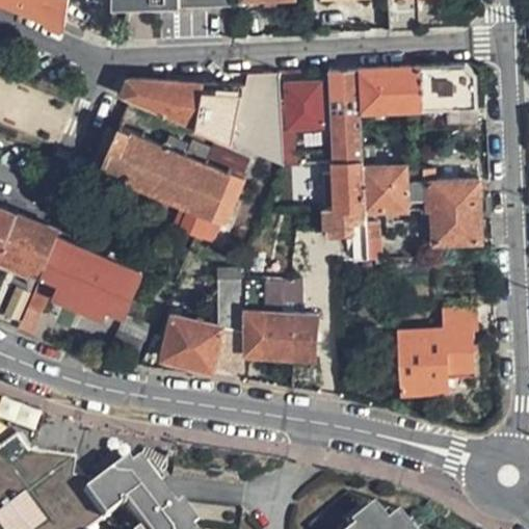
[(0,0),(63,25),(67,0),(0,0)]
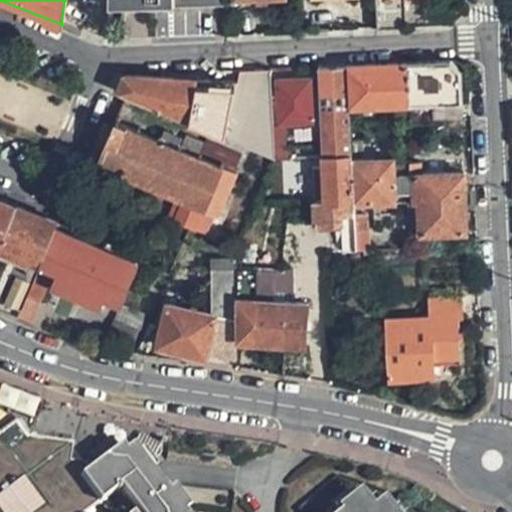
[(371,0),(373,29),(403,29),(402,0),(371,0)]
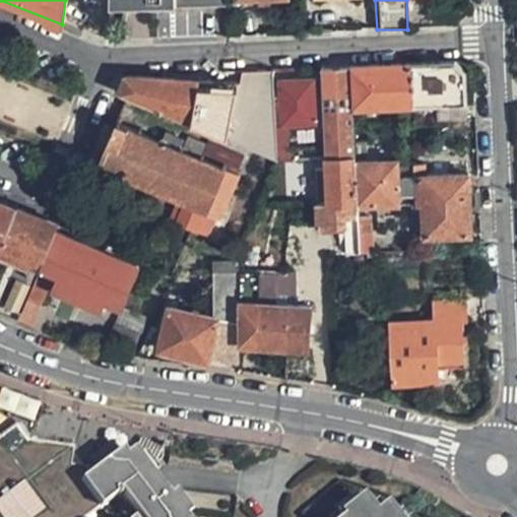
[(409,66),(411,106),(435,106),(436,124),(464,123),(462,105),(461,68),(454,64),(409,66)]
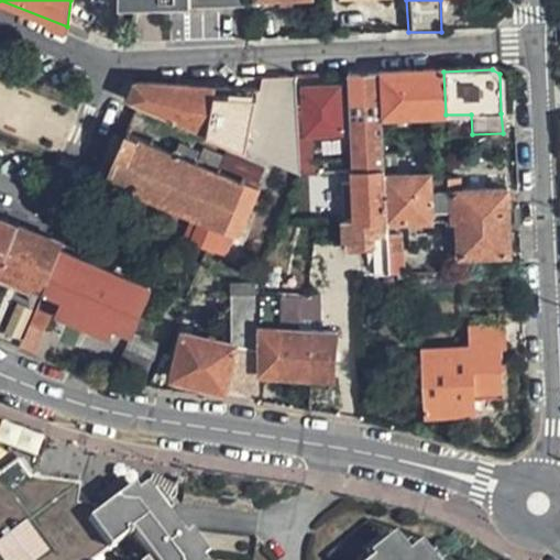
[(381,117),(446,114),(443,72),(379,73),(381,117)]
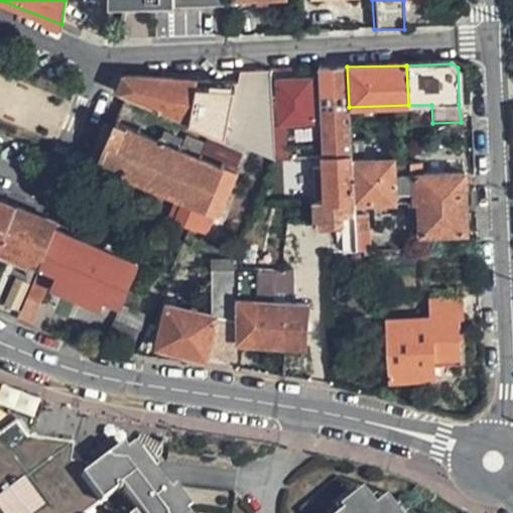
[(319,168),(336,168),(340,166),(342,164),(344,160),(344,156),(351,156),(350,126),(349,107),(347,67),(314,69),(319,158),(319,163),(308,163),(309,169),(319,168)]
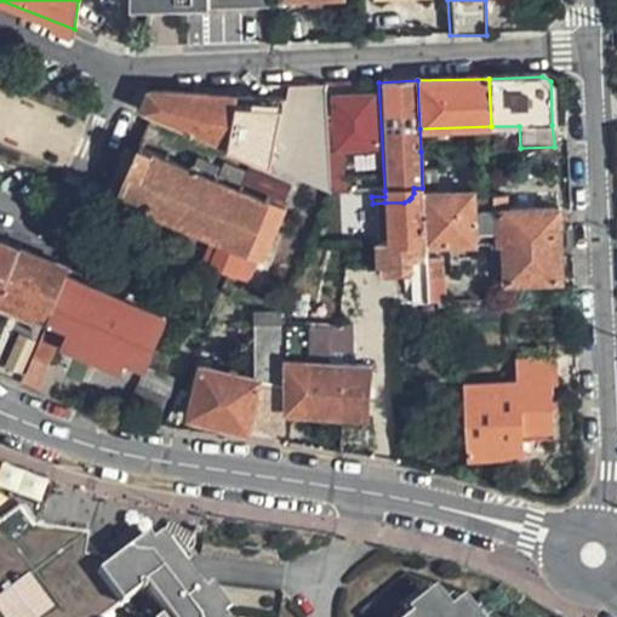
[(324,84),(283,85),(281,97),(273,164),(273,167),(329,193),(326,149),(325,110),(324,84)]
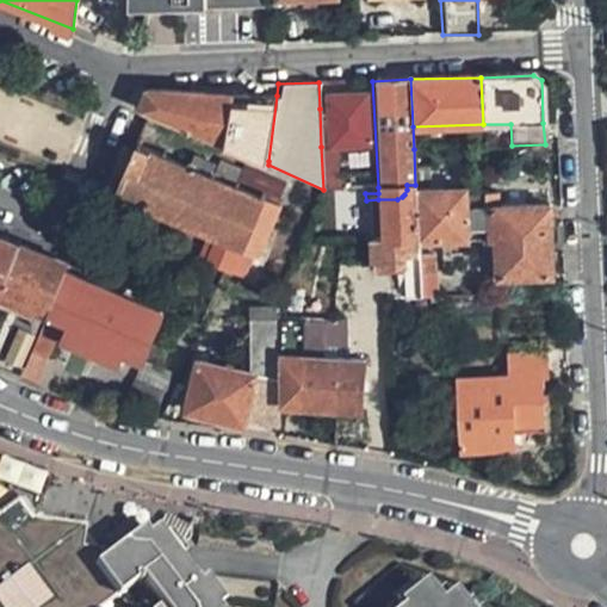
[(230,93),(149,91),(141,110),(152,113),(224,146),(230,93)]
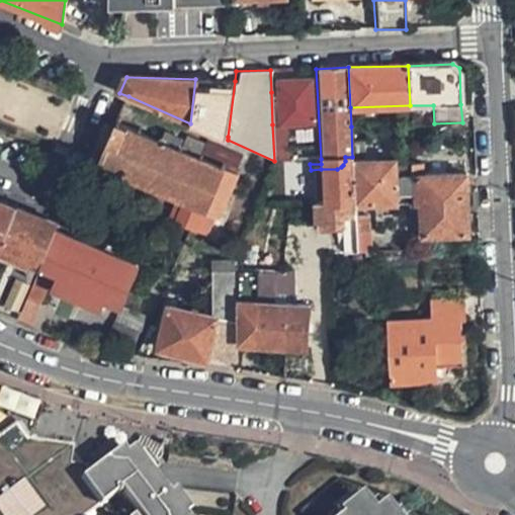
[(235,81),(195,79),(190,123),(228,137),(235,81)]
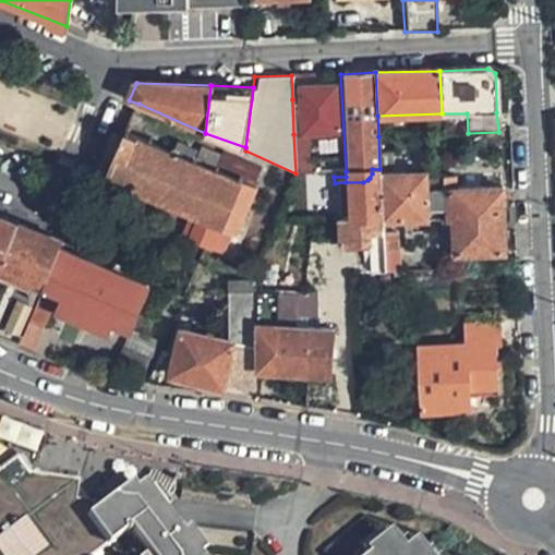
[(333,92),(300,93),(300,99),(292,99),(293,134),(302,133),(335,133),(333,92)]
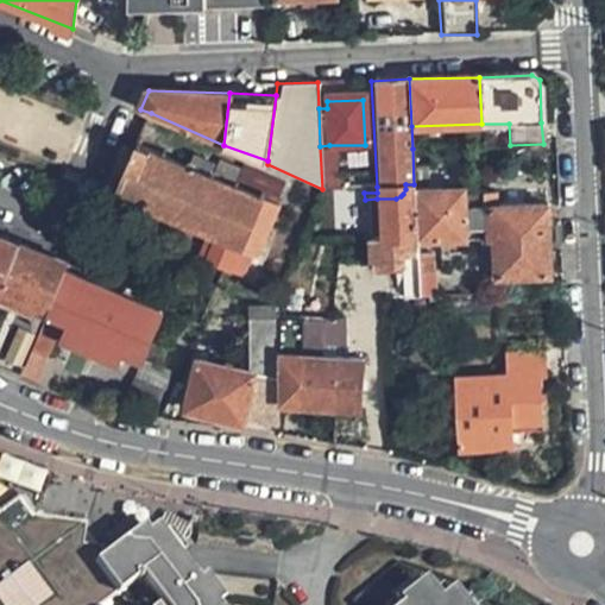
[(253,253),(259,256),(281,208),(262,200),(263,196),(136,144),(124,171),(114,194),(216,237),(206,262),(243,277),(253,253)]
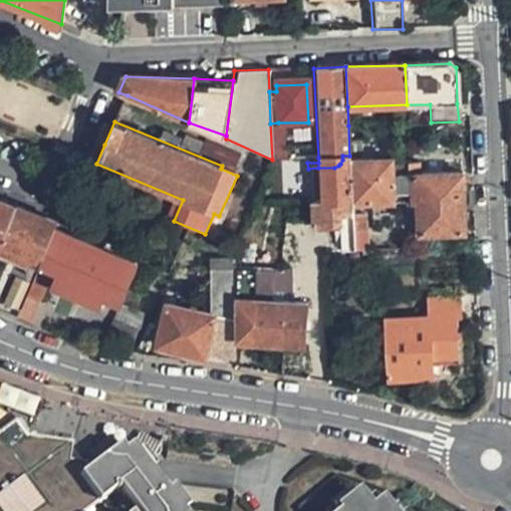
[(334,168),(318,168),(320,204),(351,203),(349,165),(349,156),(342,156),(342,160),(340,164),(338,166),(334,168)]
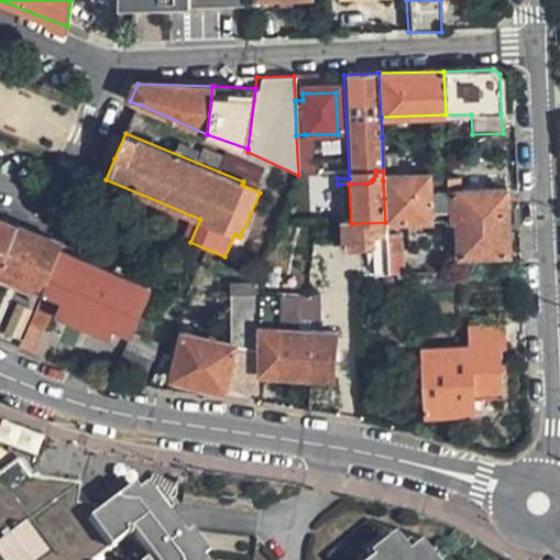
[(507,256),(503,195),(454,197),(453,183),(423,183),(423,178),(383,180),(385,222),(385,226),(387,275),(399,275),(398,224),(426,223),(450,222),(454,223),(457,259),(507,256)]
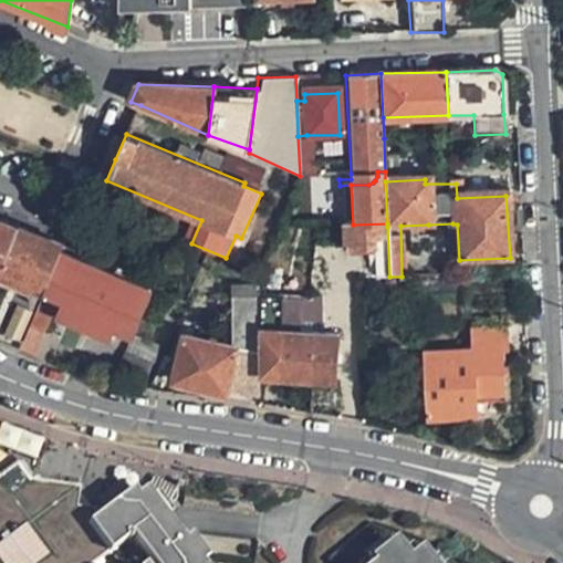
[(0,274),(2,271),(19,226),(0,218),(0,274)]
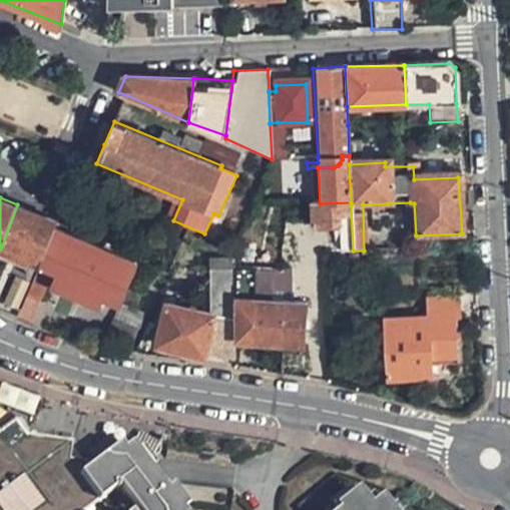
[(339,251),(353,250),(351,205),(351,202),(320,203),(308,203),(310,226),(338,226),(339,251)]
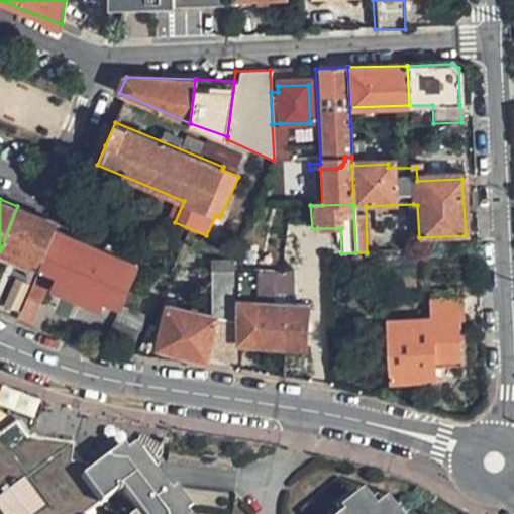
[(2,247),(40,263),(54,231),(57,221),(17,206),(2,247)]
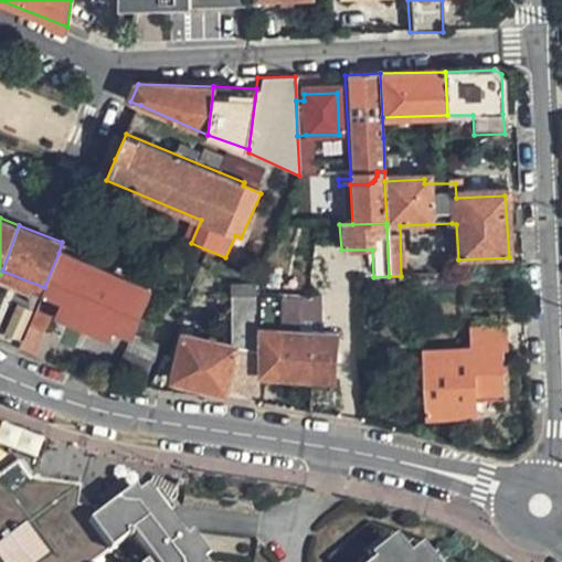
[(20,352),(35,358),(53,316),(112,339),(115,329),(134,336),(152,290),(76,260),(59,253),(44,287),(41,296),(42,299),(20,352)]
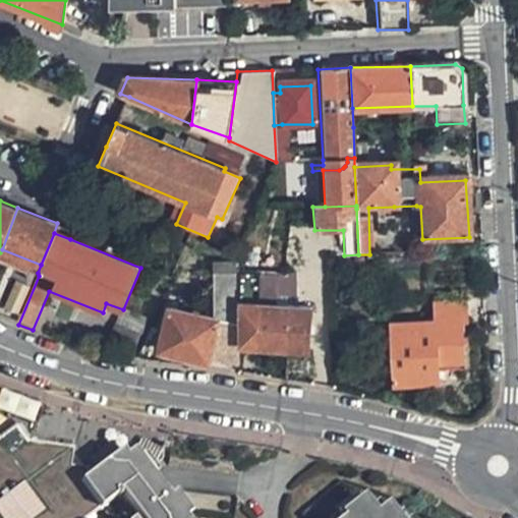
[(216,267),(217,323),(170,312),(161,351),(210,361),(238,367),(238,361),(237,350),(236,327),(236,308),(235,274),(235,267),(216,267)]
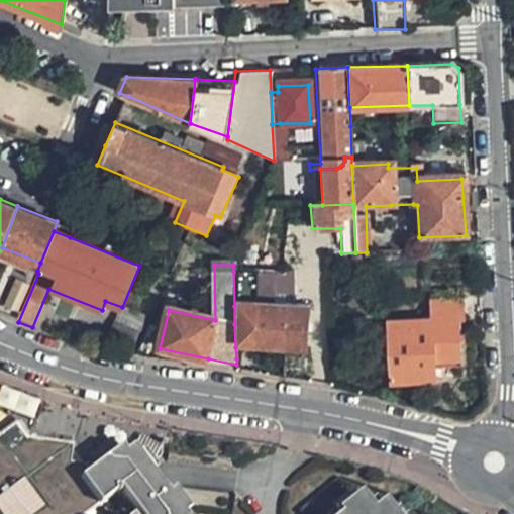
[(296,270),(283,270),(283,272),(282,292),(295,291),(296,270)]
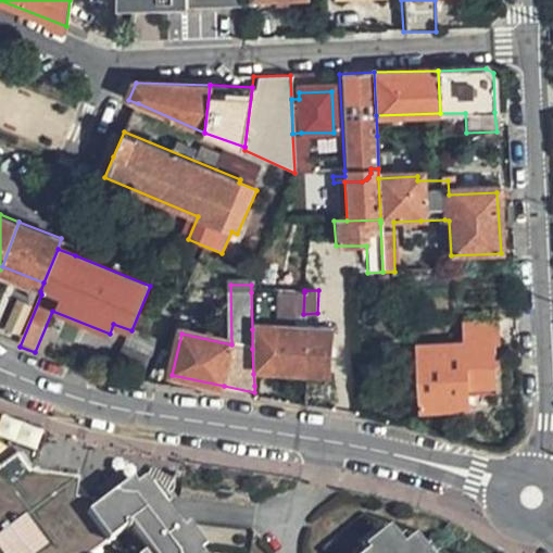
[(304,292),(251,292),(252,329),(303,331),(303,314),(304,292)]
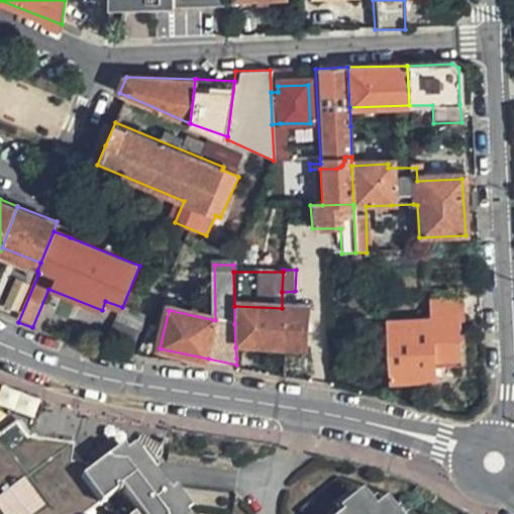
[(14,280),(3,307),(17,313),(28,285),(14,280)]
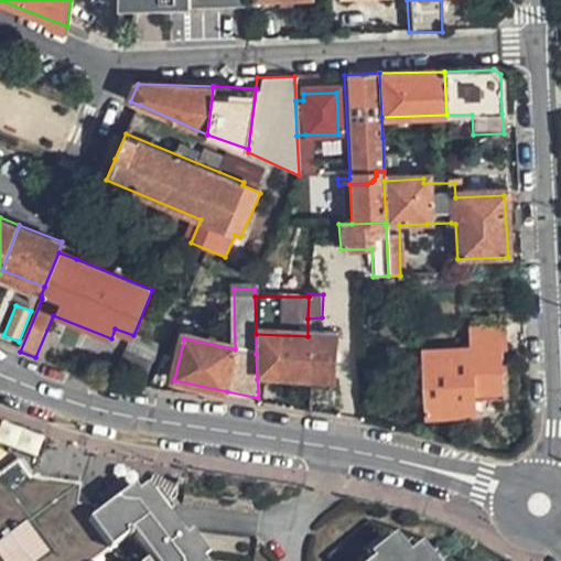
[(425,418),(473,419),(473,396),(502,395),(499,352),(505,351),(504,331),(470,332),(470,353),(422,355),(425,418)]
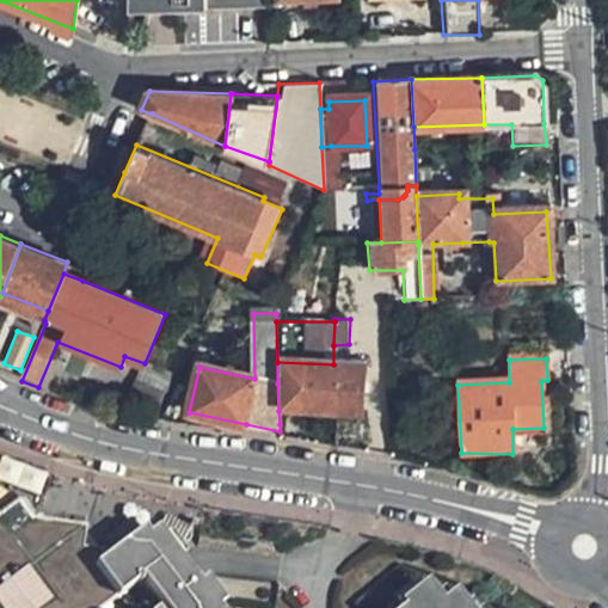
[(333,364),(277,362),(277,384),(278,411),(331,412),(333,364)]
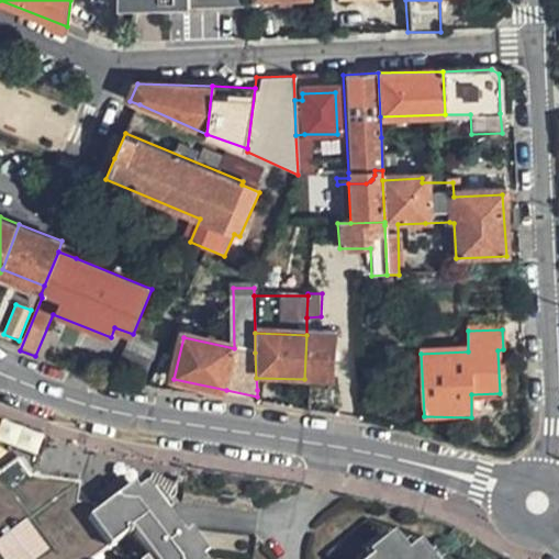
[(333,336),(306,335),(304,379),(332,380),(333,336)]
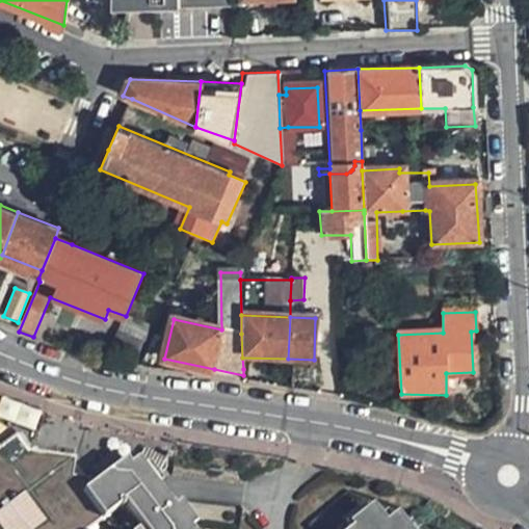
[(184,528),(146,469),(139,458),(87,488),(84,487),(82,486),(83,470),(27,460),(14,442),(4,447),(0,449),(0,528),(184,528)]
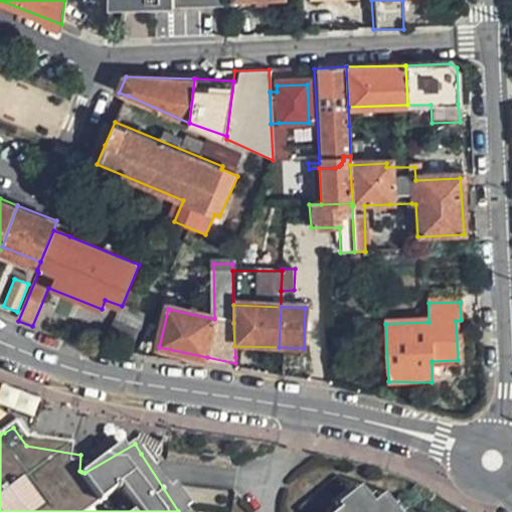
[(388,511),(384,506),(377,511),(372,511),(365,502),(352,511),(388,511)]
